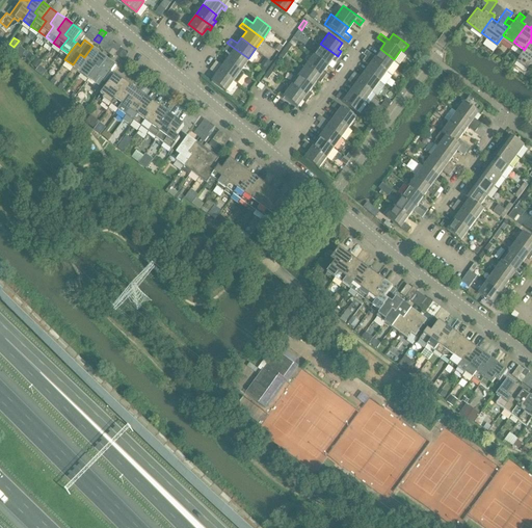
[(112,45),(117,49),(122,44),(116,40),(112,45)]
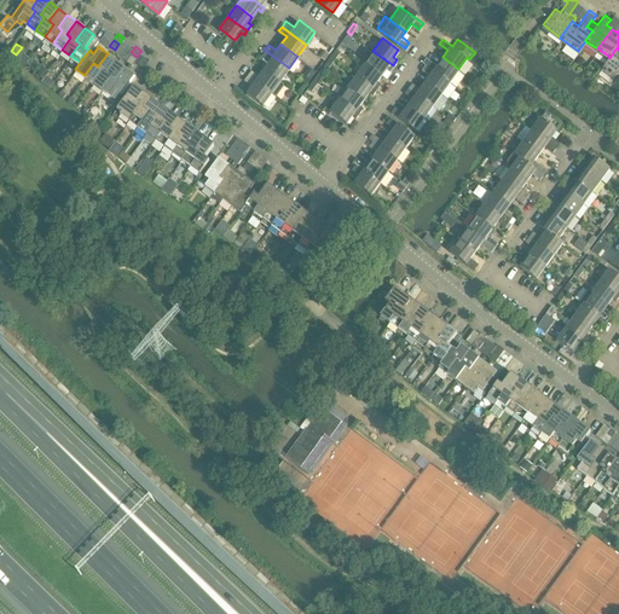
[(330,54),(335,57),(340,50),(336,46),(330,54)]
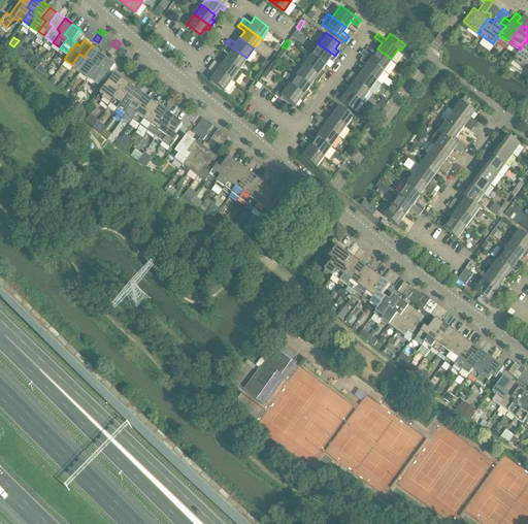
[(275,40),(271,45),(276,50),(281,43),(275,40)]
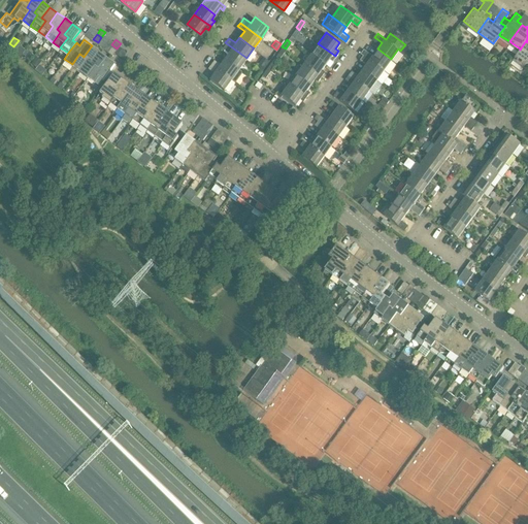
[(527,42),(526,40),(520,50),(520,48),(514,58),(527,67),(527,42)]
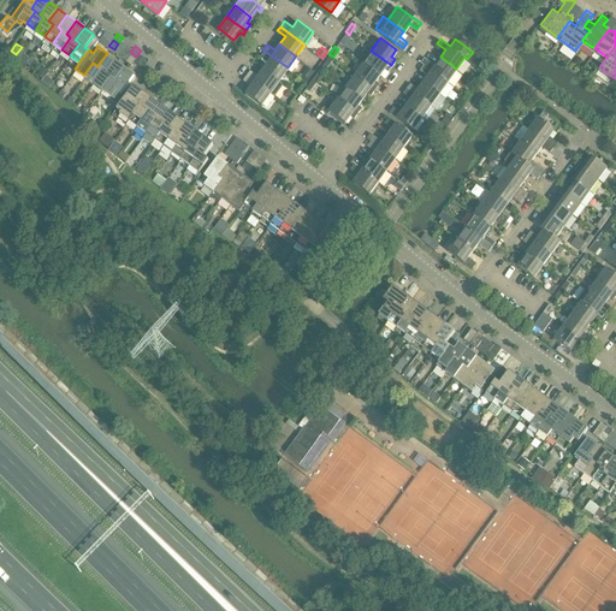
[(267,60),(262,67),(279,79),(288,67),(262,49),(260,54),(267,60)]
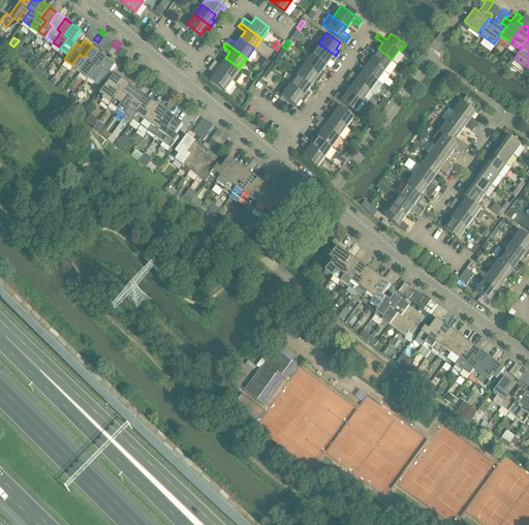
[(311,53),(325,63),(330,57),(333,59),(336,56),(318,43),(311,53)]
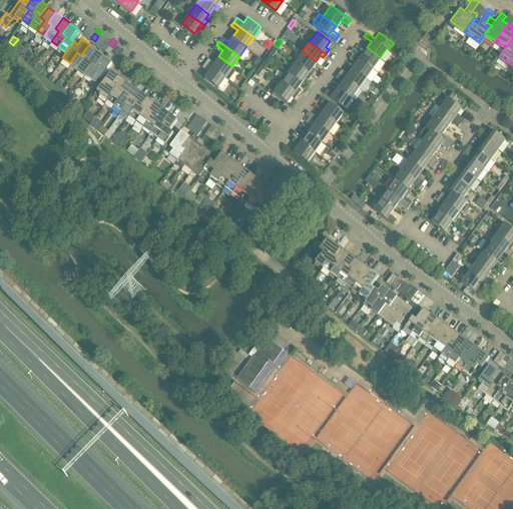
[(113,47),(108,43),(105,49),(109,52),(113,47)]
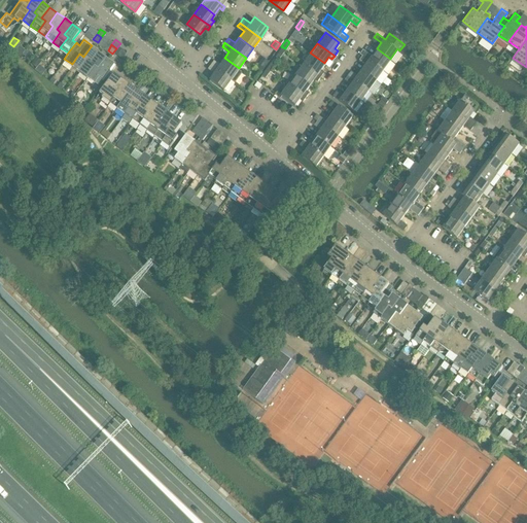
[(72,64),(79,70),(86,60),(91,62),(99,50),(92,45),(83,57),(79,54),(72,64)]
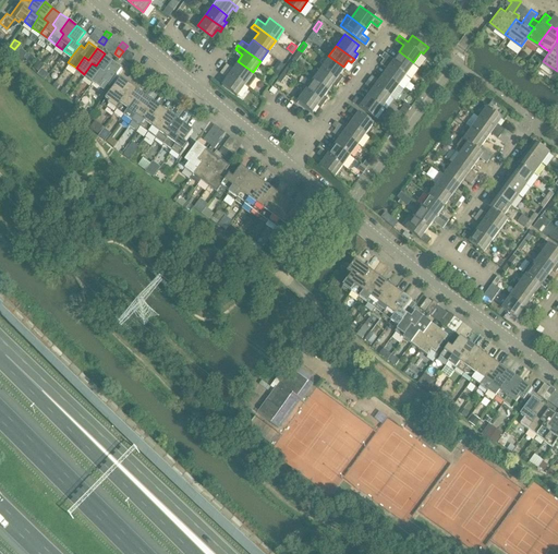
[(302,51),(298,49),(292,56),(296,59),(302,51)]
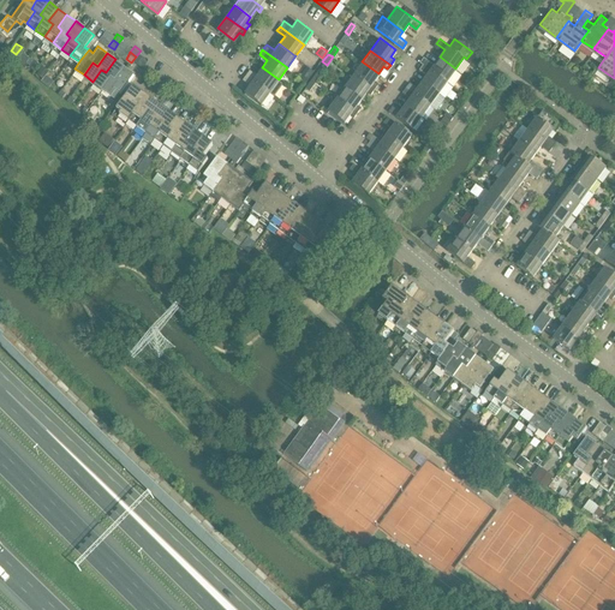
[(455,69),(440,57),(435,63),(424,55),(421,59),(423,61),(423,63),(447,81),(455,69)]
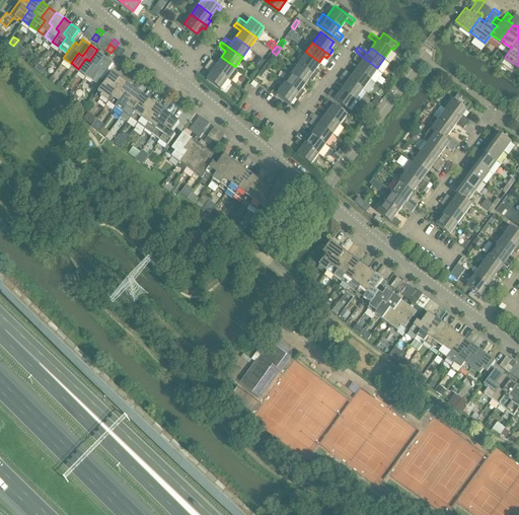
[(33,51),(28,48),(23,53),(28,57),(33,51)]
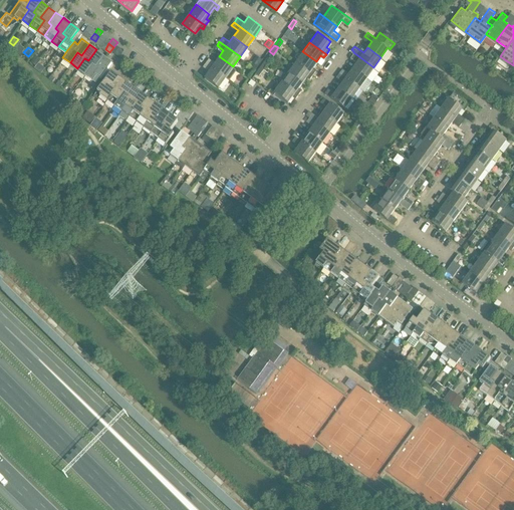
[(77,68),(84,73),(91,63),(95,65),(103,55),(96,49),(88,60),(84,58),(77,68)]
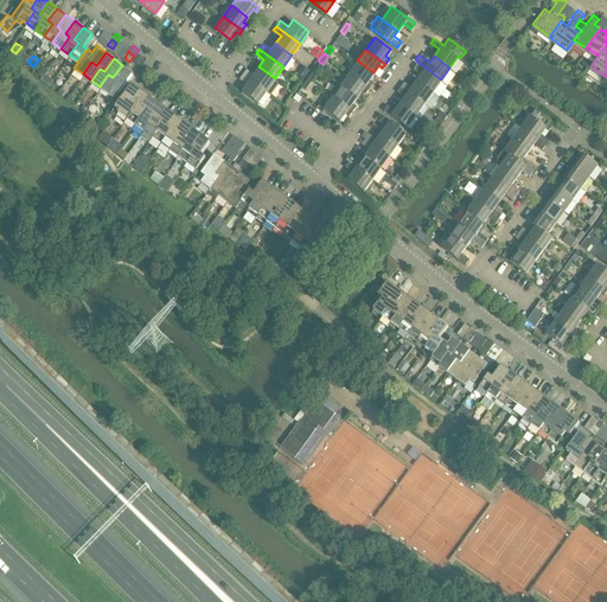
[(374,72),(357,61),(349,72),(368,87),(372,81),(369,78),(374,72)]
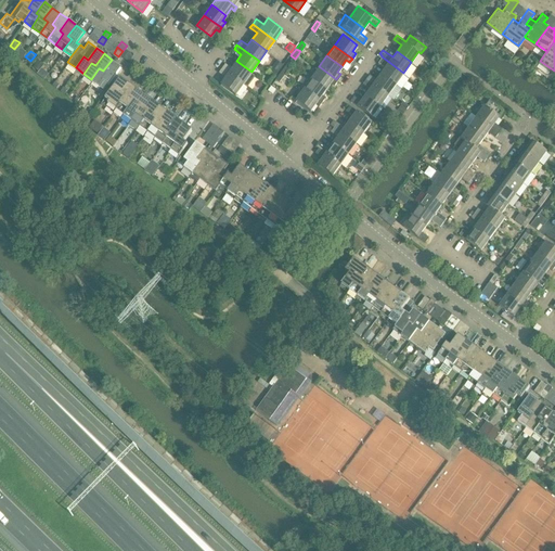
[(43,61),(38,56),(33,63),(38,67),(43,61)]
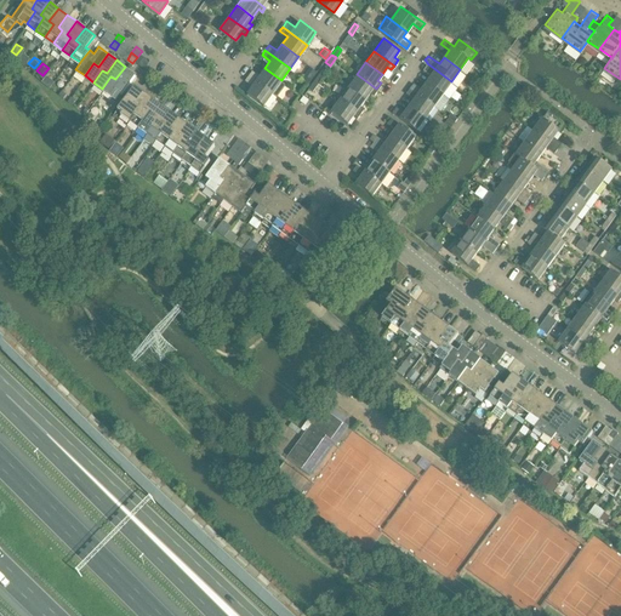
[(426,80),(443,92),(451,81),(427,63),(423,67),(432,73),(426,80)]
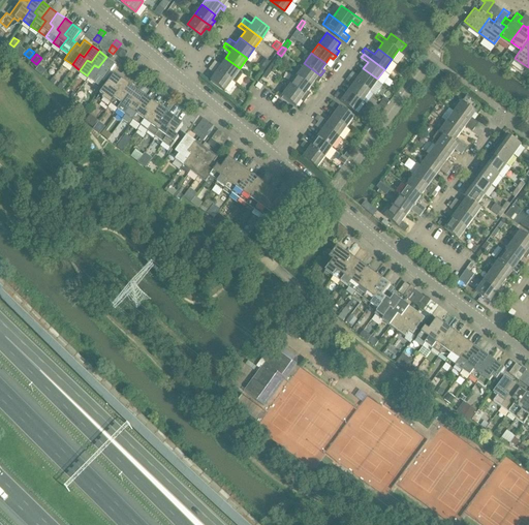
[(265,56),(257,66),(262,69),(270,60),(265,56)]
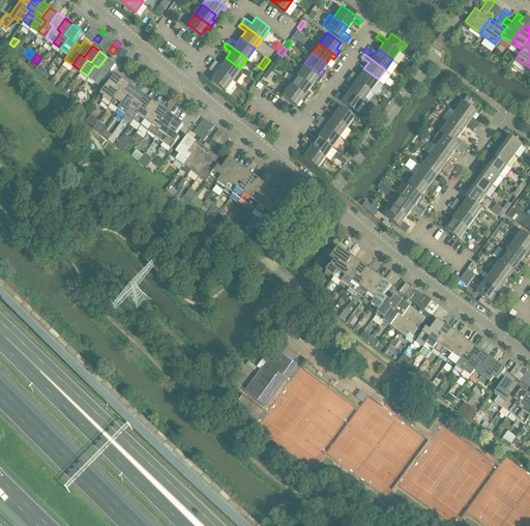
[(99,84),(104,79),(115,62),(107,57),(98,67),(94,65),(87,76),(99,84)]
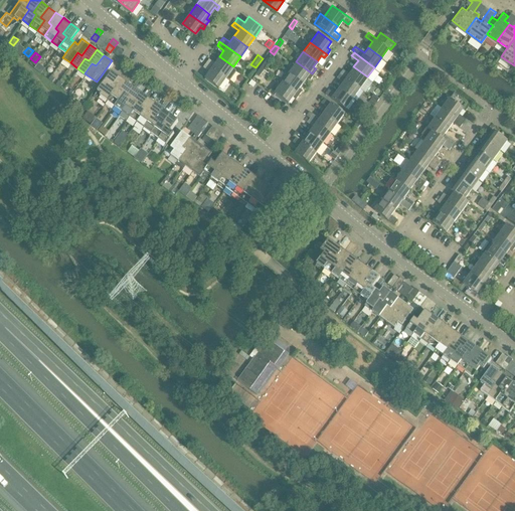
[(205,60),(226,75),(229,77),(236,68),(233,66),(219,56),(215,61),(209,56),(205,60)]
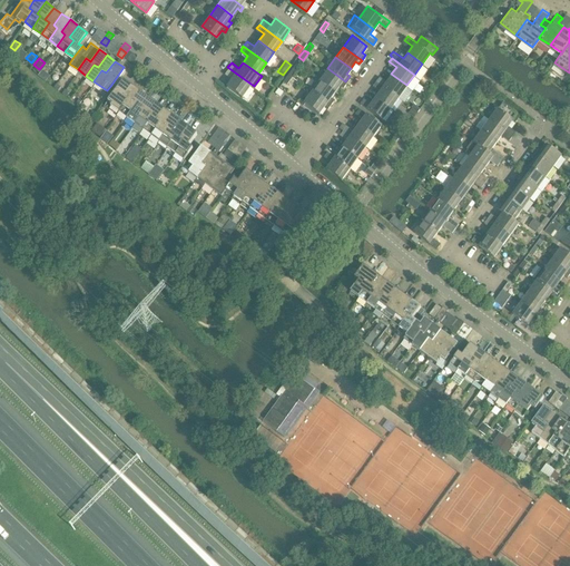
[(288,71),(292,75),(297,67),(294,65),(288,71)]
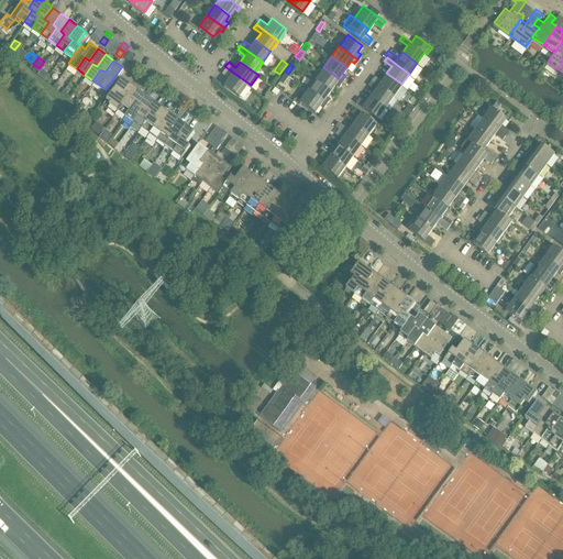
[(247,83),(224,66),(222,70),(229,76),(224,83),(240,94),(247,83)]
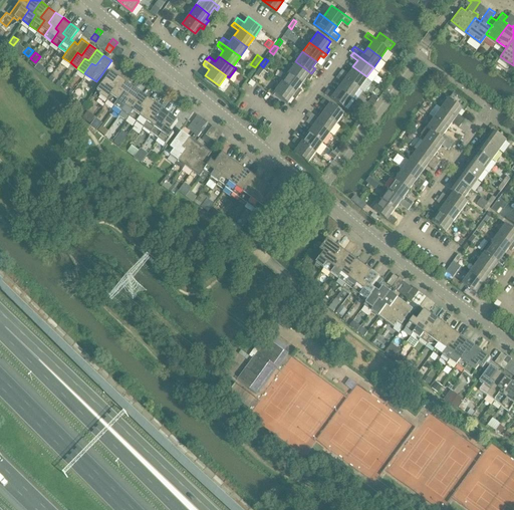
[(295,61),(289,70),(288,71),(302,81),(306,75),(309,77),(311,73),(295,61)]
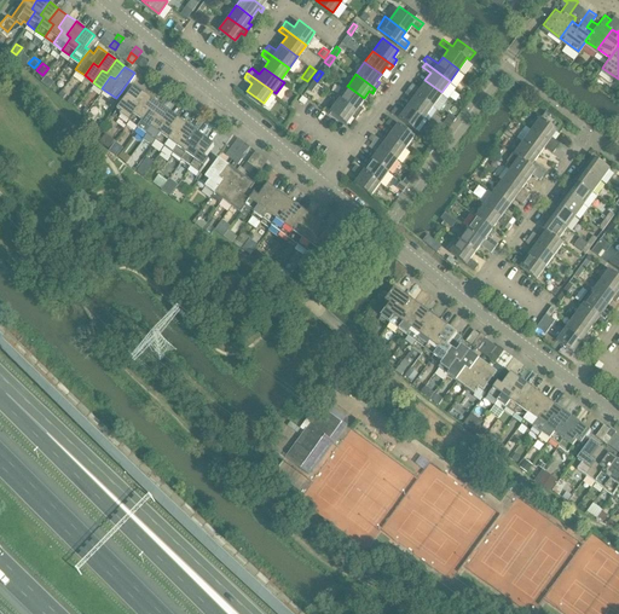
[(317,81),(313,77),(307,86),(312,88),(317,81)]
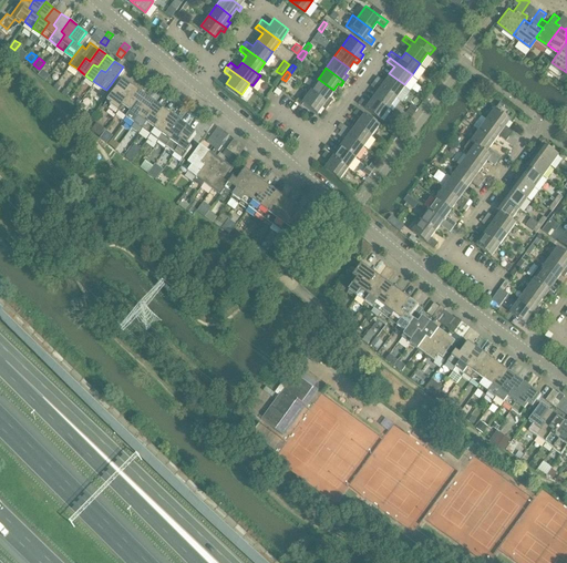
[(404,84),(389,73),(385,79),(378,73),(373,79),(397,95),(404,84)]
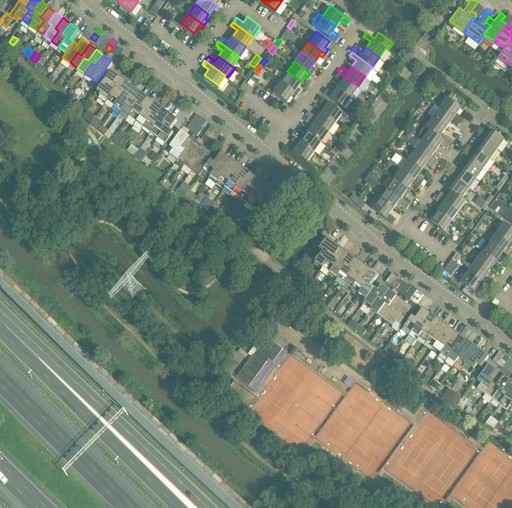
[(280,80),(280,81),(296,92),(300,88),(297,85),(301,81),(287,71),(288,70),(284,68),(277,78),(280,80)]
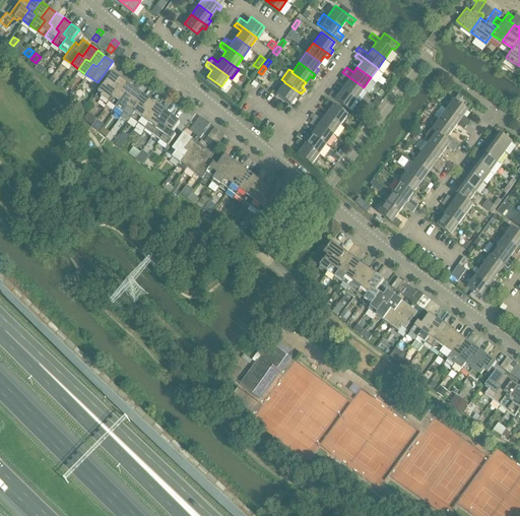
[(105,81),(99,89),(103,92),(101,94),(108,100),(116,89),(112,86),(120,75),(113,70),(105,81)]
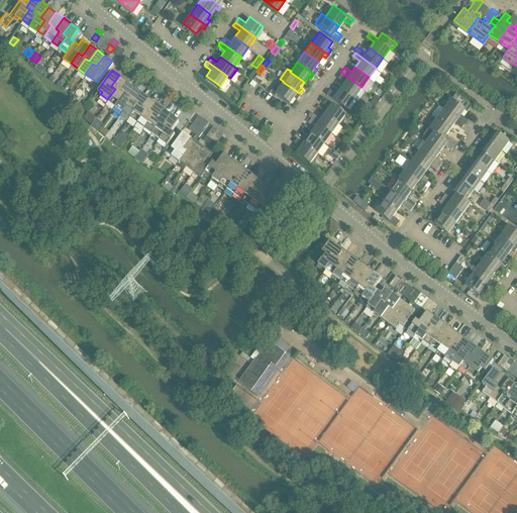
[(340,87),(354,96),(362,87),(340,72),(338,76),(345,81),(340,87)]
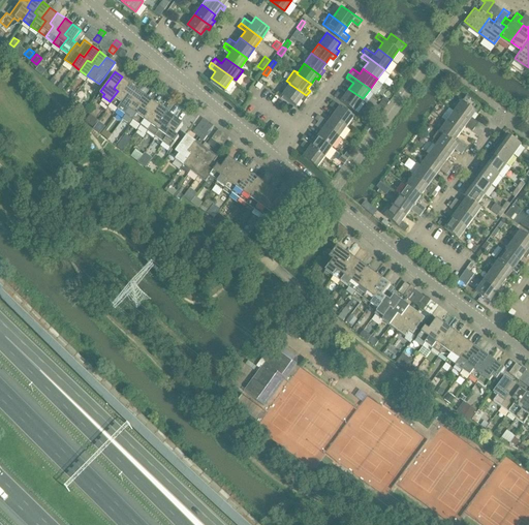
[(110,101),(118,106),(125,96),(121,93),(129,82),(122,76),(114,88),(118,91),(110,101)]
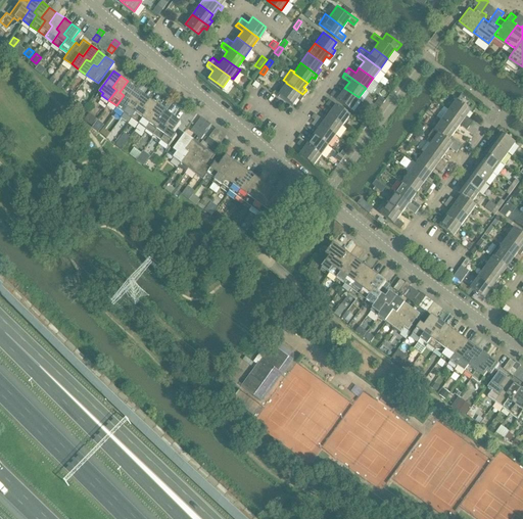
[(116,105),(124,110),(132,100),(128,97),(136,87),(128,81),(120,92),(124,95),(116,105)]
